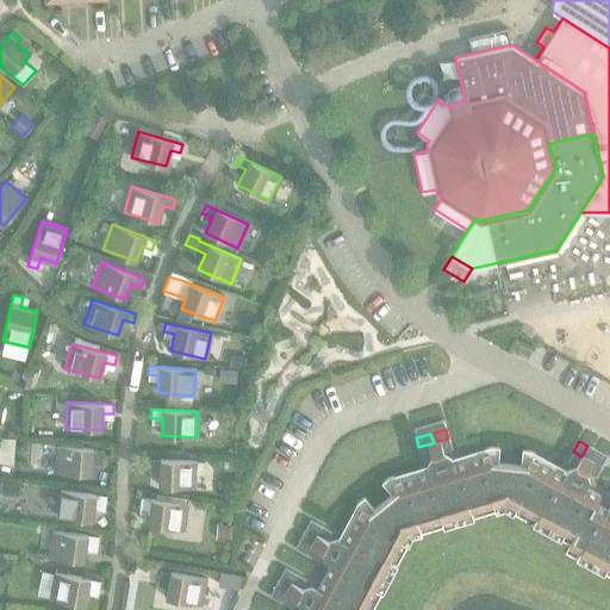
[(92,458),(103,459),(104,449),(56,446),(55,472),(91,474),(92,458)]
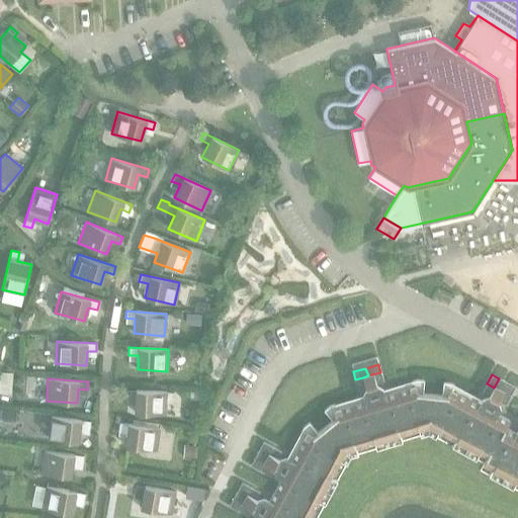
[(429,425),(432,394),(422,393),(424,379),(416,378),(412,380),(413,385),(396,391),(408,431),(429,425)]
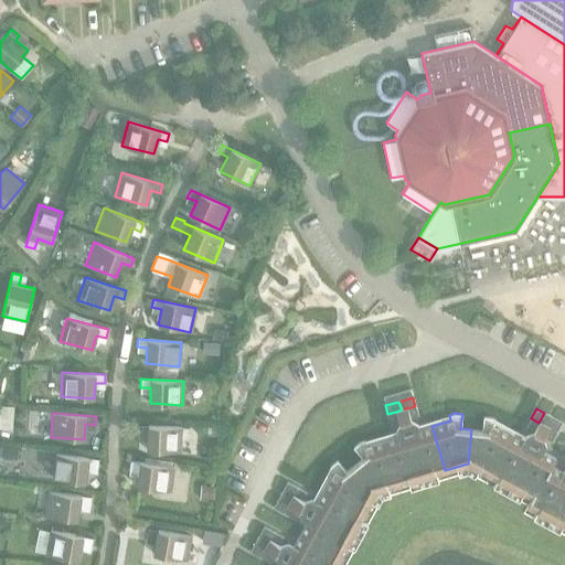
[(489,476),(511,435),(492,425),(496,419),(491,417),(483,416),(481,430),(471,429),(468,464),(489,476)]
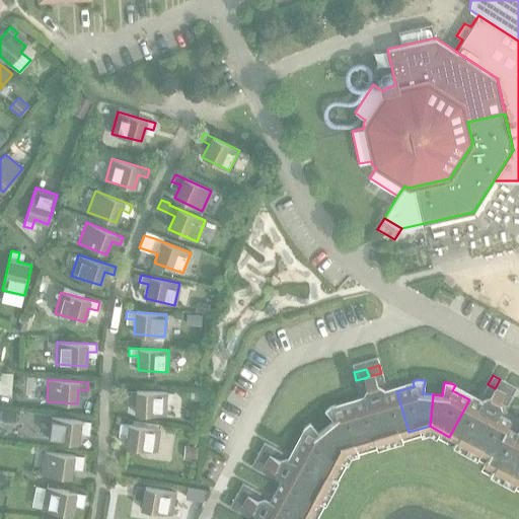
[(509,383),(504,392),(511,396),(516,387),(509,383)]
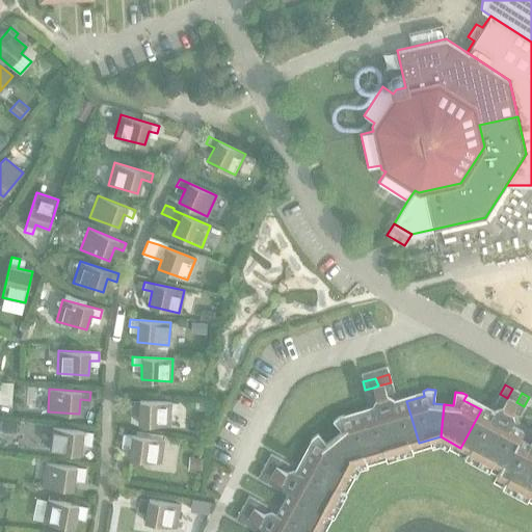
[(138,424),(169,425),(170,402),(130,400),(130,408),(139,409),(138,424)]
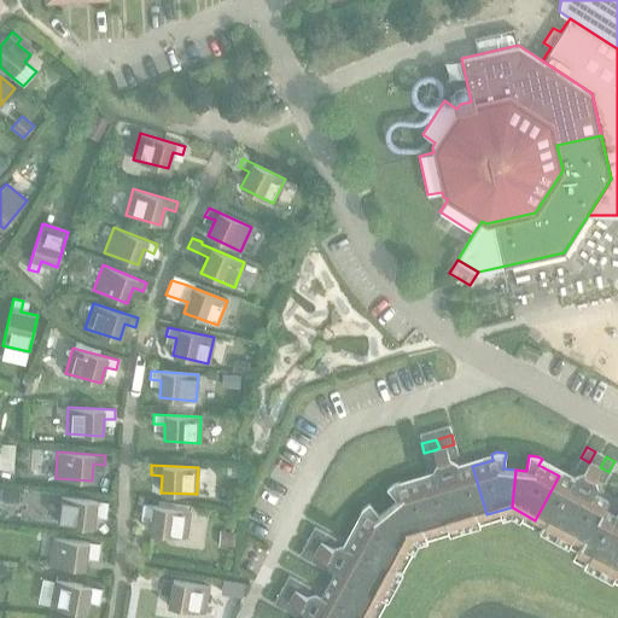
[(461,523),(487,514),(472,466),(447,473),(461,523)]
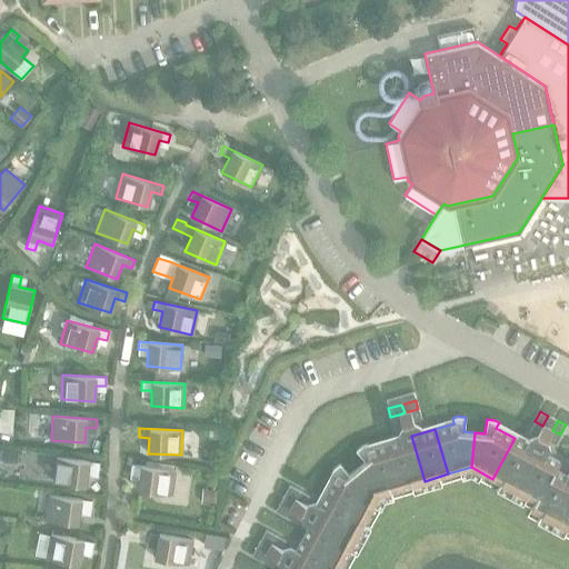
[(401,488),(425,481),(411,436),(388,443),(401,488)]
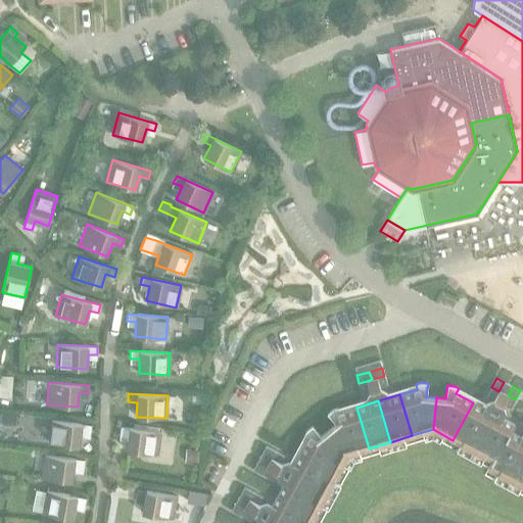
[(472,450),(492,413),(473,402),(453,440),(472,450)]
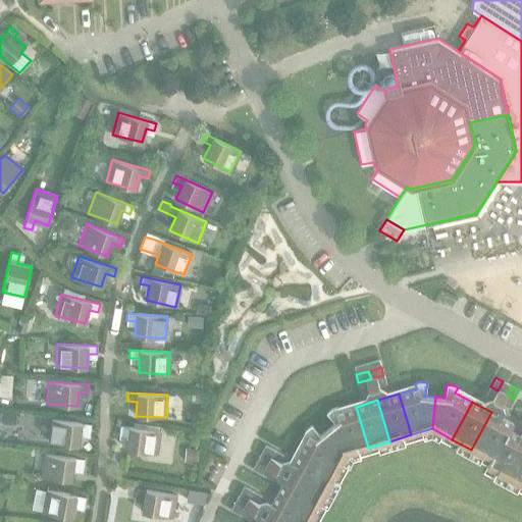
[(347,454),(368,448),(356,407),(337,412),(336,407),(332,408),(326,413),(334,423),(327,429),(347,454)]
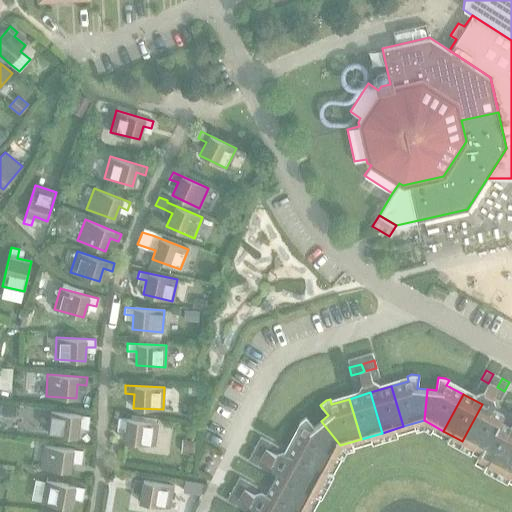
[(498,422),(499,422),(503,415),(482,404),(462,441),(481,451),(482,452),(498,422)]
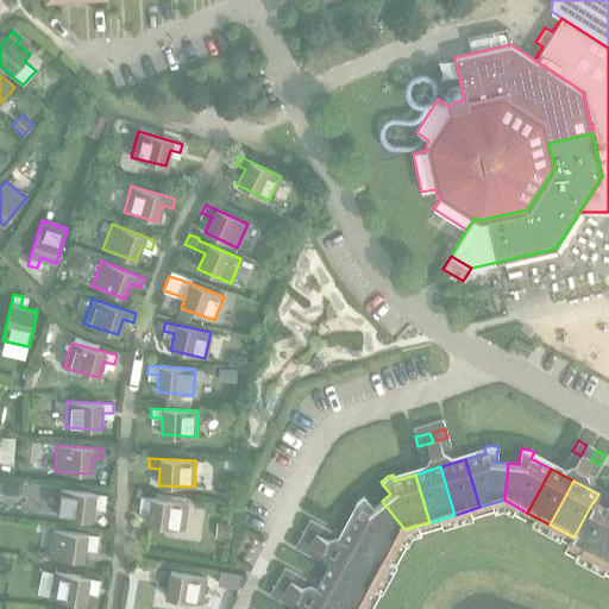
[(94,503),(105,504),(106,495),(60,489),(57,515),(92,520),(94,503)]
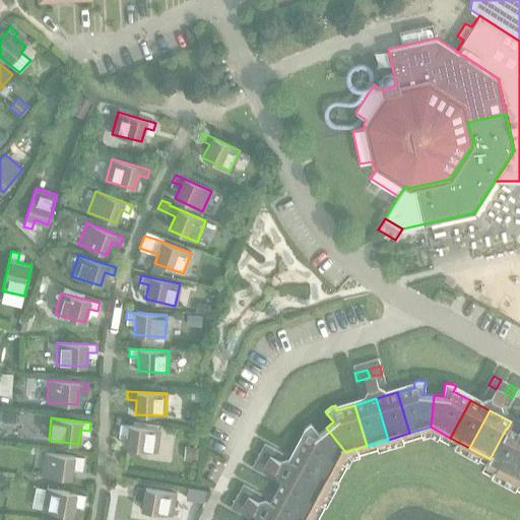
[(126,448),(156,452),(159,430),(120,424),(119,432),(128,434),(126,448)]
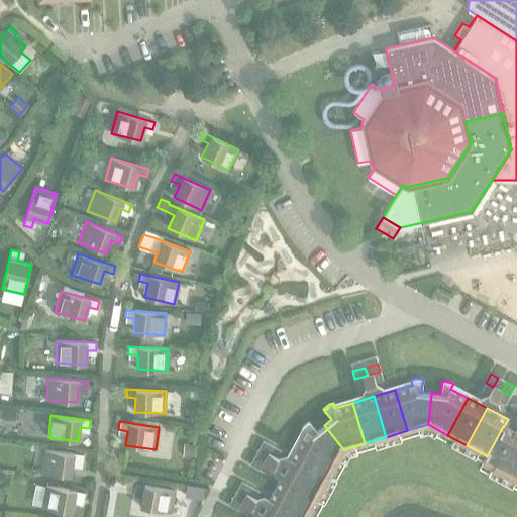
[(343,449),(324,425),(316,431),(308,421),(302,426),(300,429),(305,432),(296,449),(333,470),(343,449)]
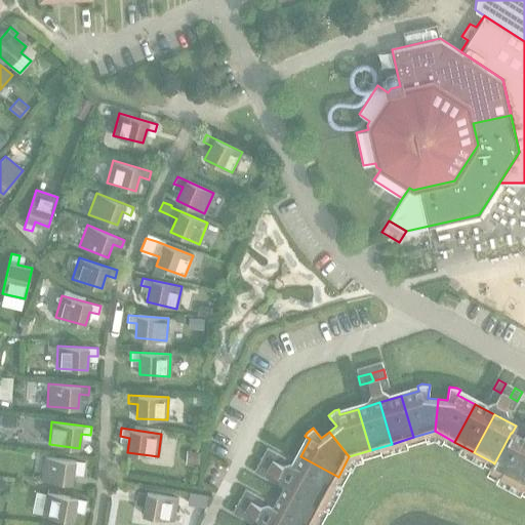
[(524,455),(524,440),(512,433),(511,433),(494,463),(493,462),(489,470),(511,482),(524,455)]
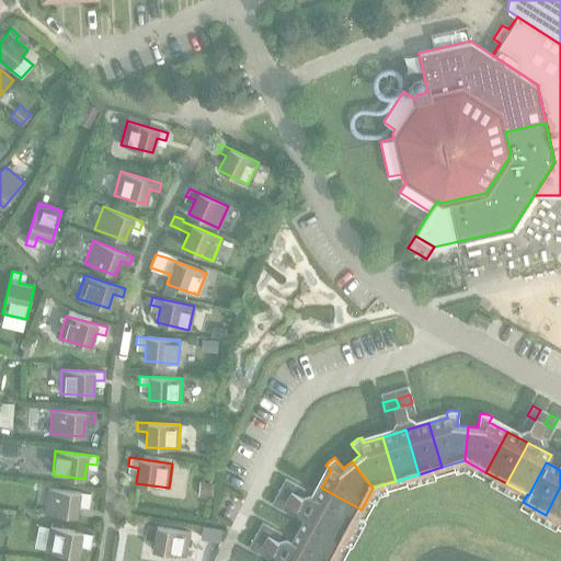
[(295,483),(290,491),(299,496),(304,489),(295,483)]
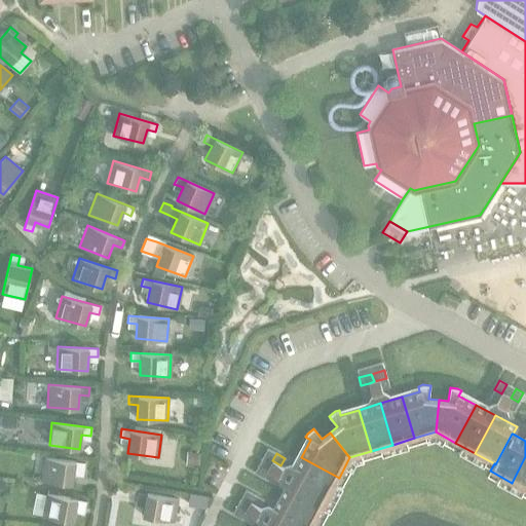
[(525,490),(525,456),(512,483),(525,490)]
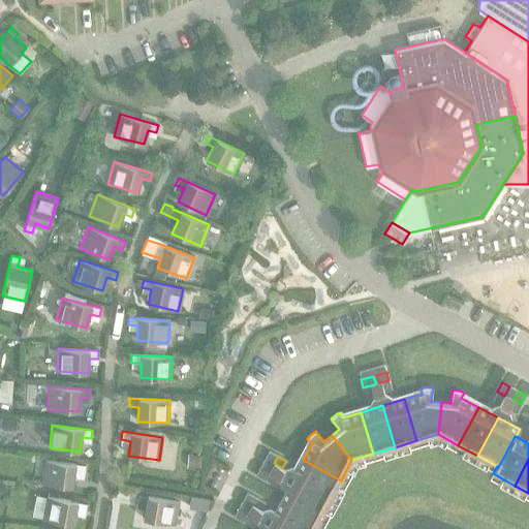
[(74,472),(84,473),(85,466),(44,460),(41,483),(72,487),(74,472)]
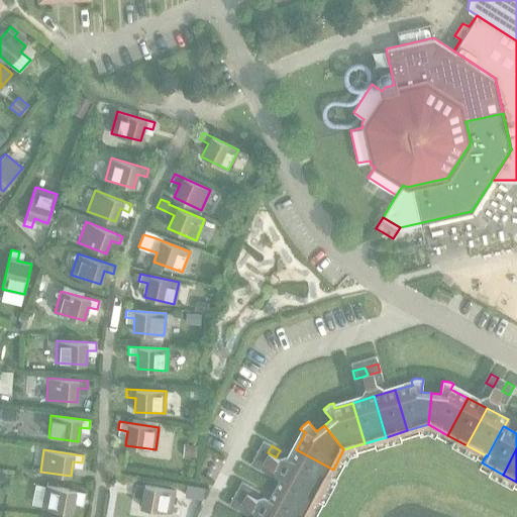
[(322,489),(333,470),(296,449),(285,469),(322,489)]
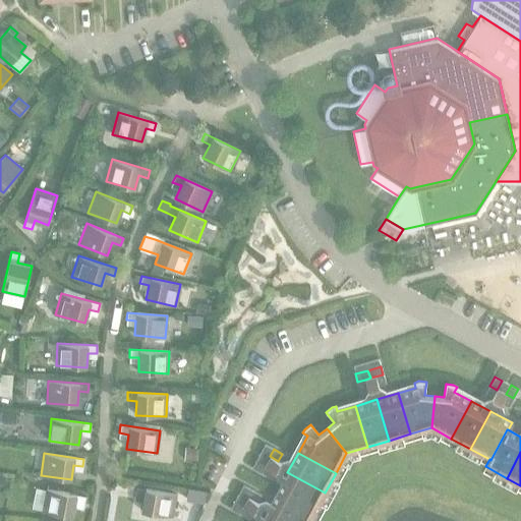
[(266,465),(262,472),(270,477),(274,470),(266,465)]
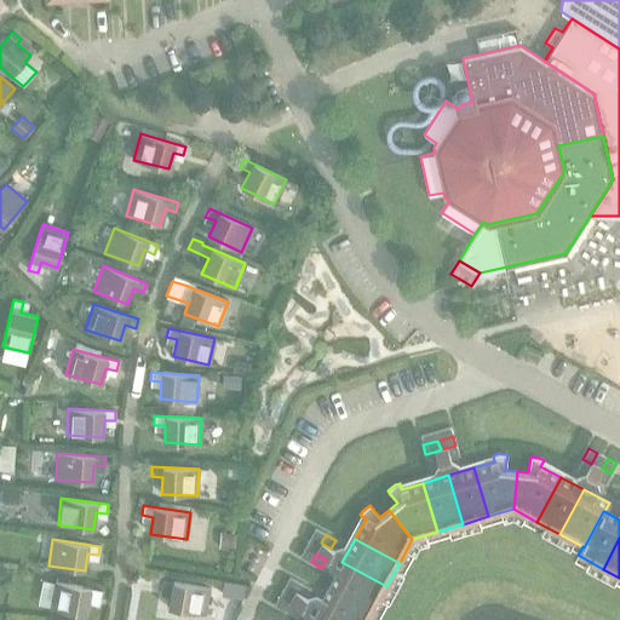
[(374,610),(386,586),(342,562),(329,586),(374,610)]
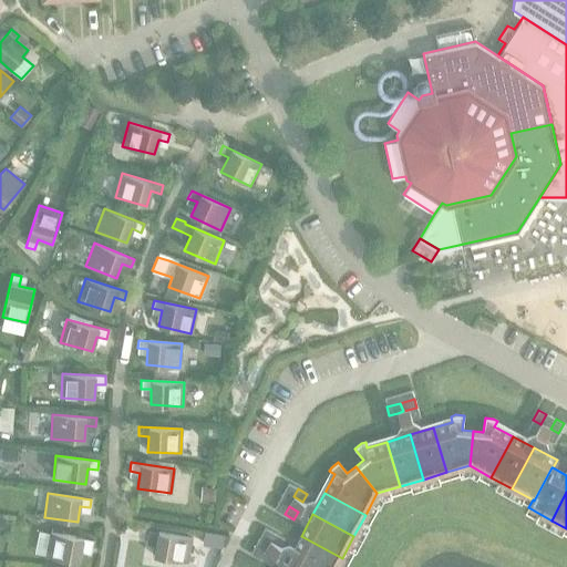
[(154,556),(186,562),(191,537),(148,531),(146,539),(156,540),(154,556)]
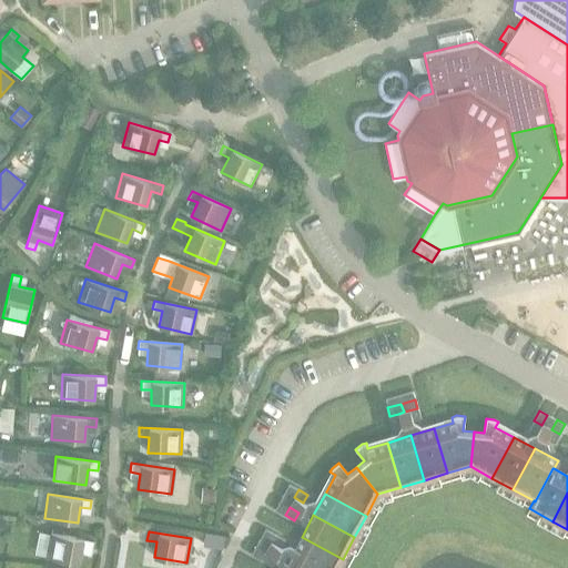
[(82,548),(91,550),(93,541),(51,533),(46,557),(79,564),(82,548)]
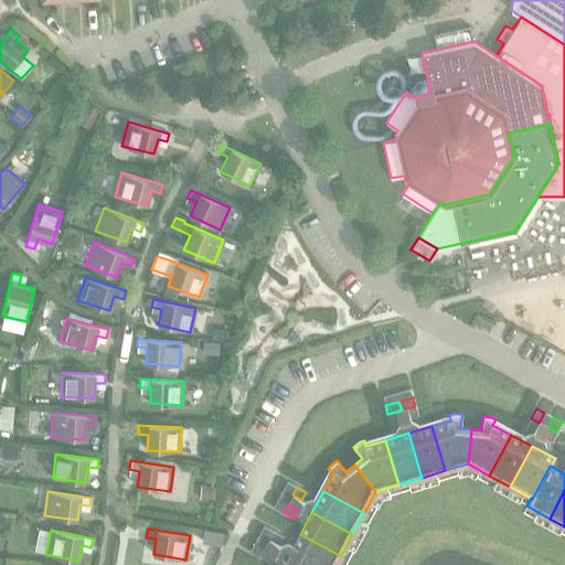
[(204,531),(202,542),(220,544),(222,533),(204,531)]
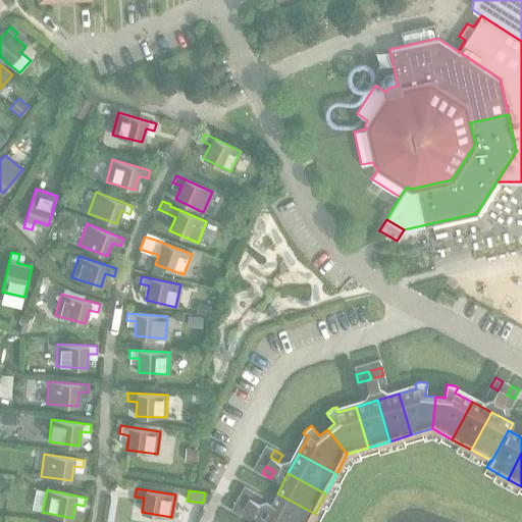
[(253,491),(249,499),(257,503),(261,496),(253,491)]
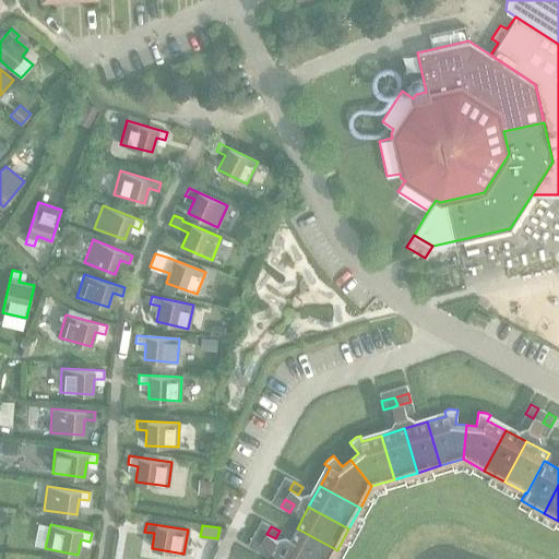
[(302,558),(332,558),(337,550),(297,528),(285,549),(302,558)]
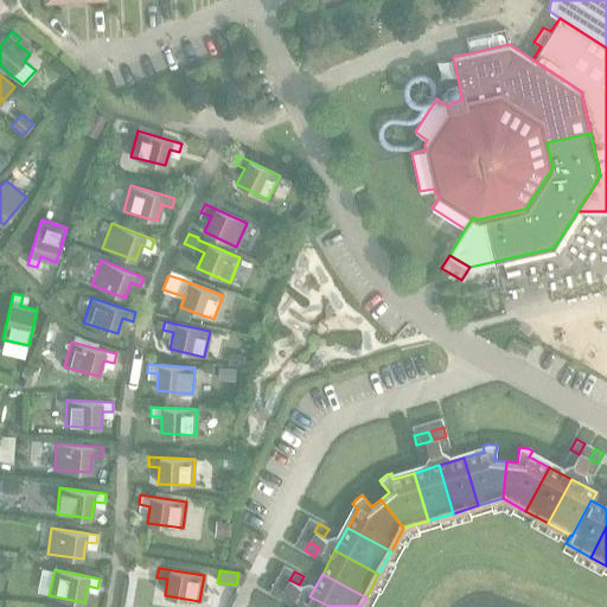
[(283,589),(279,598),(288,604),(293,595),(283,589)]
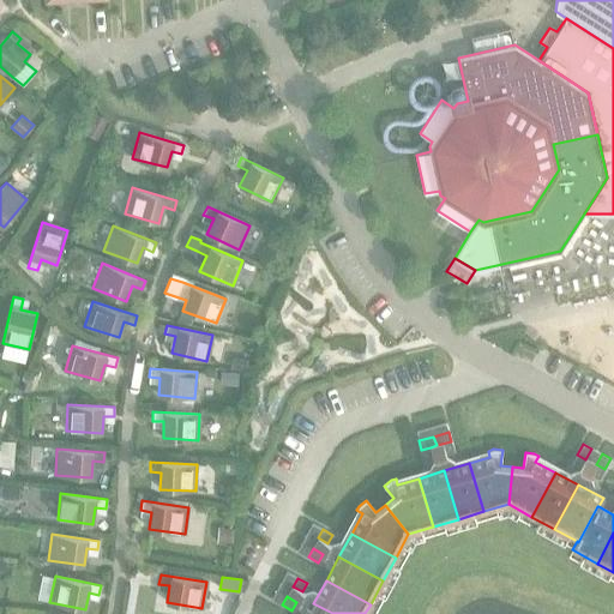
[(332,613),(313,603),(307,613),(332,613)]
